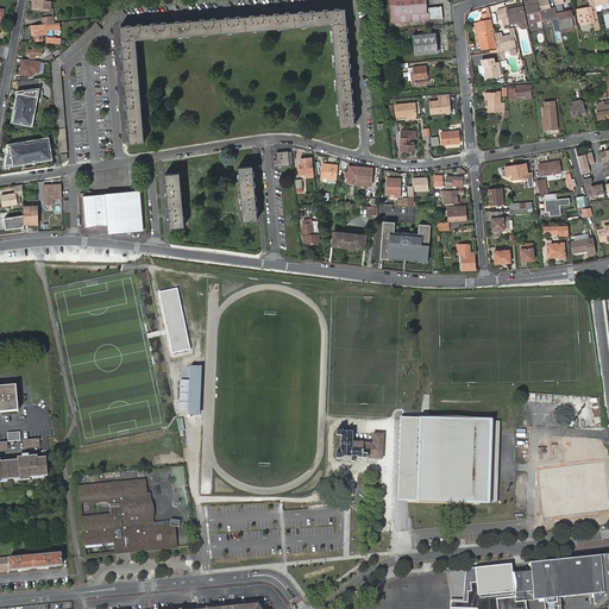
[(36,6),(36,0),(33,0),(33,8),(50,12),(50,8),(36,6)]
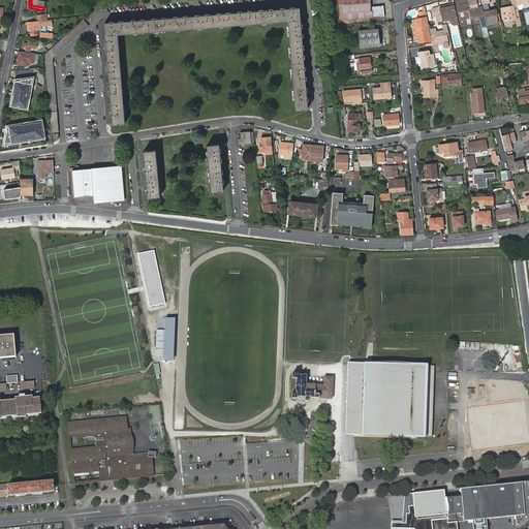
[(355,12),(371,10),(370,0),(338,0),(340,14),(345,13),(345,17),(356,16),(355,12)]
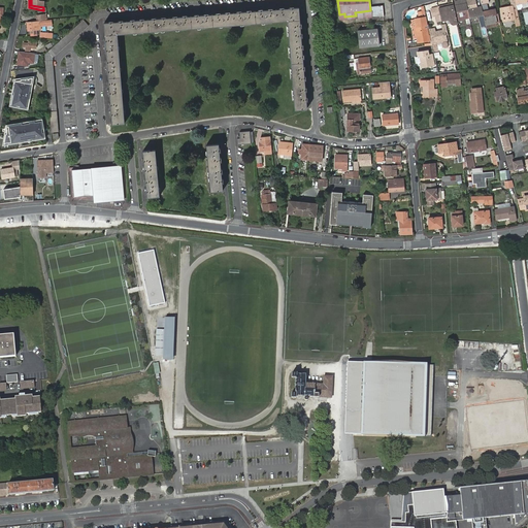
[(468,12),(465,0),(461,0),(455,2),(459,21),(466,19),(467,24),(470,23),(469,18),(468,12)]
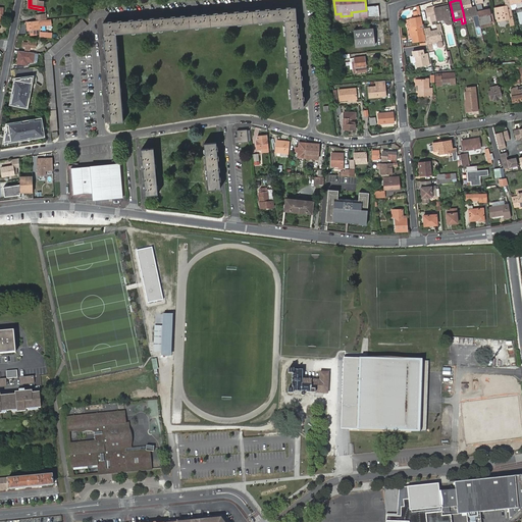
[(469,0),(460,0),(463,12),(463,14),(464,17),(477,14),(477,12),(476,7),(471,8),(469,0)]
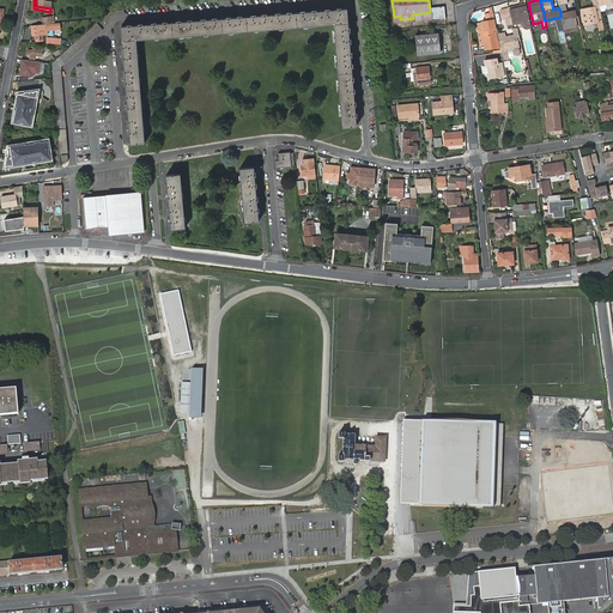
[(598,0),(599,6),(601,12),(602,19),(606,18),(608,14),(607,11),(612,8),(612,2),(612,0),(598,0)]
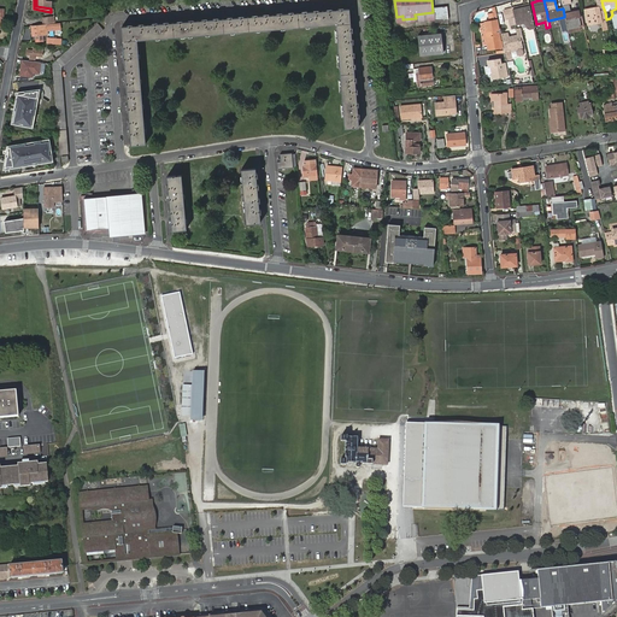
[(534,27),(529,4),(522,6),(522,7),(512,10),(516,25),(526,23),(527,28),(529,28),(534,27)]
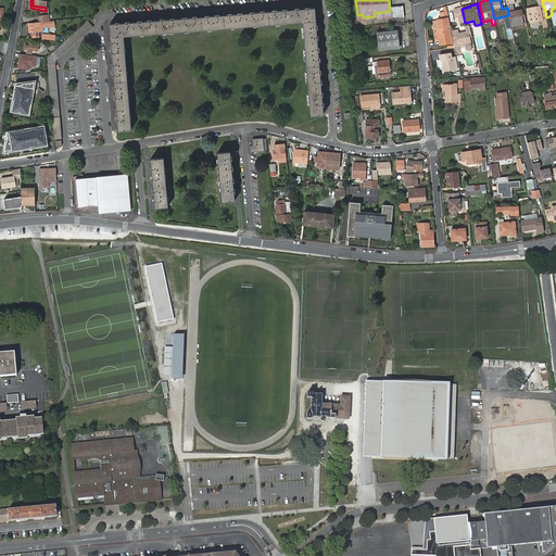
[(391,7),(392,11),(393,19),(405,17),(403,5),(391,7)]
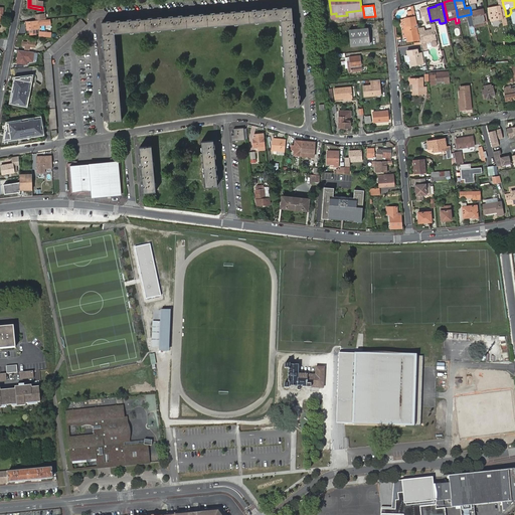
[(503,25),(507,24),(507,21),(506,16),(505,10),(501,11),(500,6),(493,7),(494,9),(489,10),(491,21),(501,18),(503,25)]
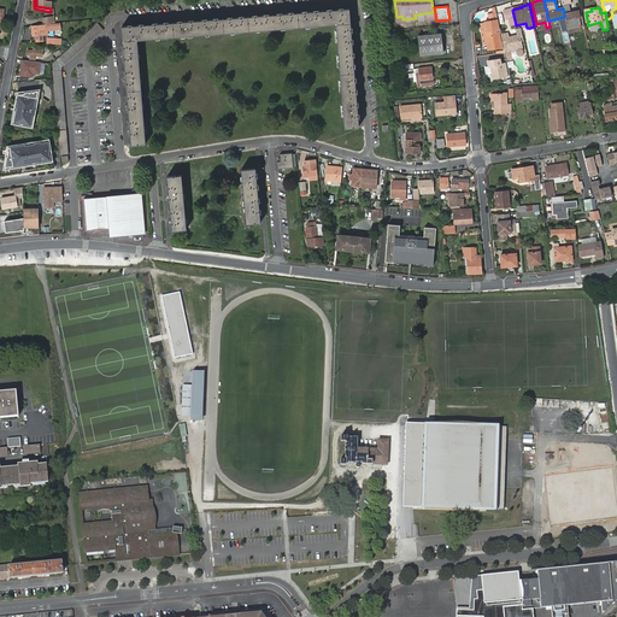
[(435,12),(433,12),(415,15),(416,18),(416,23),(436,21),(435,12)]
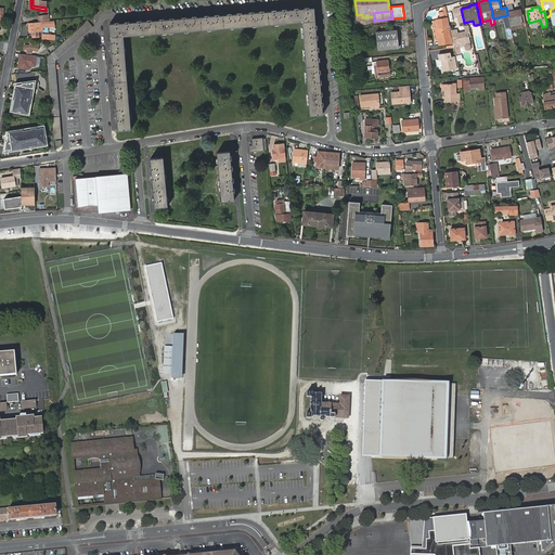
[(510,22),(511,26),(521,24),(519,16),(520,15),(519,11),(514,12),(507,13),(507,15),(508,20),(510,22)]
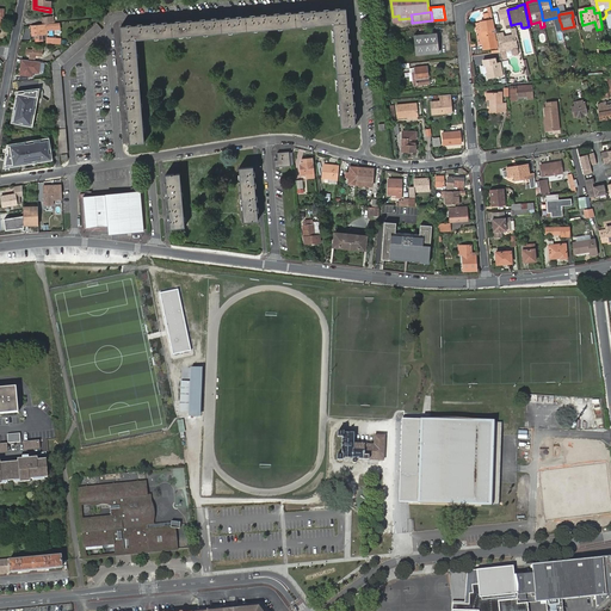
[(295,28),(295,13),(282,13),(257,16),(245,17),(246,31),(295,28)]
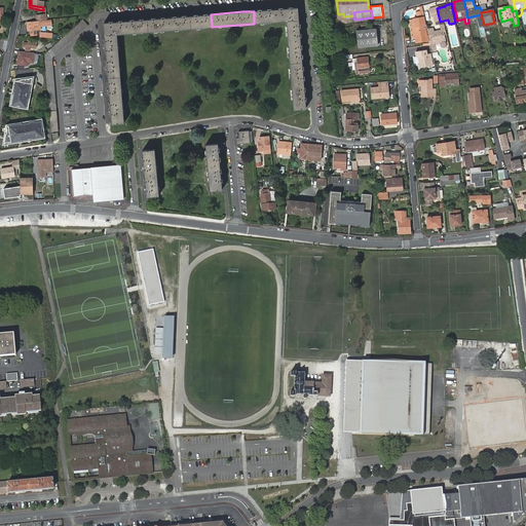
[(212,27),(211,14),(199,15),(189,16),(190,28),(212,27)]
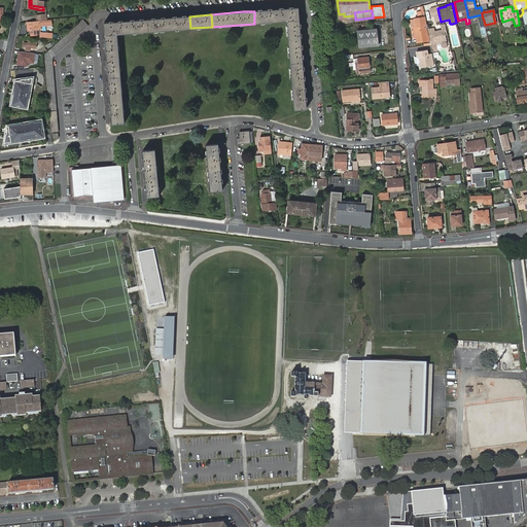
[(190,28),(189,16),(178,16),(157,19),(146,20),(147,32),(190,28)]
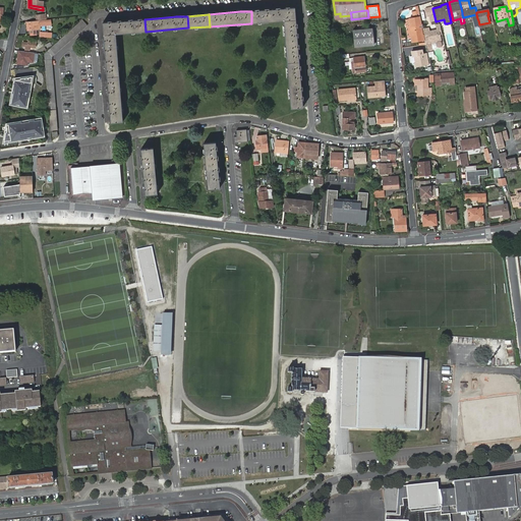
[(116,34),(146,32),(145,19),(134,20),(113,21),(103,22),(104,35),(116,34)]
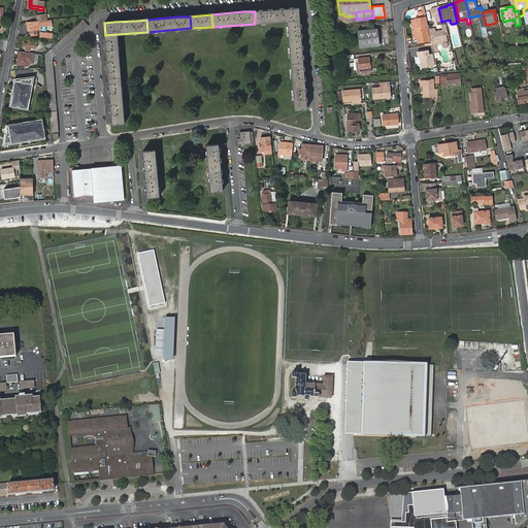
[(45,21),(27,23),(28,31),(40,29),(40,25),(45,24),(45,21)]
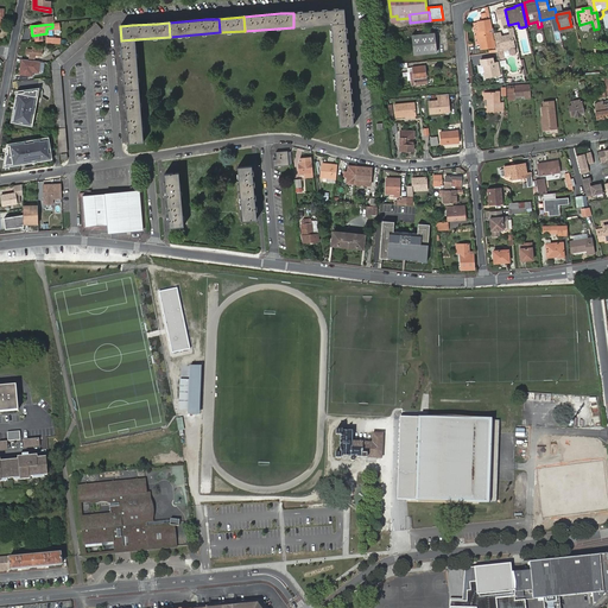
[(475,31),(477,43),(482,43),(492,40),(494,40),(492,32),(489,33),(488,30),(491,30),(489,24),(482,25),(483,30),(475,31)]
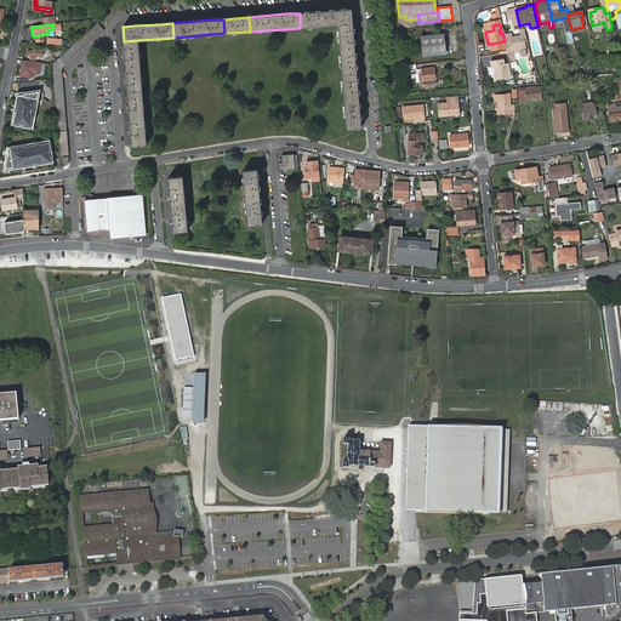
[(420,35),(422,56),(445,53),(443,33),(420,35)]
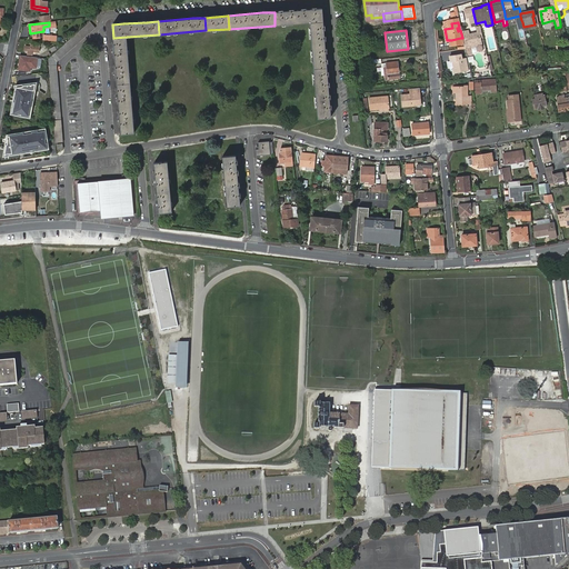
[(479,32),(467,35),(469,41),(466,42),(467,47),(468,47),(468,48),(470,48),(469,45),(476,43),(476,47),(477,50),(479,51),(482,51),(481,46),(479,32)]
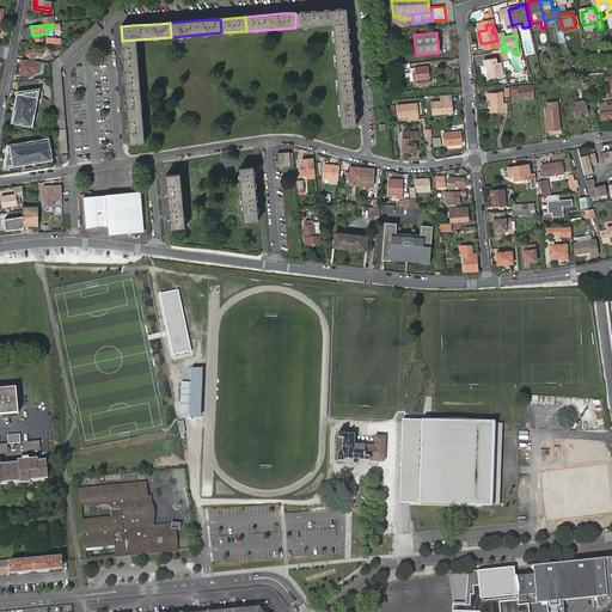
[(124,65),(138,65),(136,40),(122,41),(123,51),(124,65)]
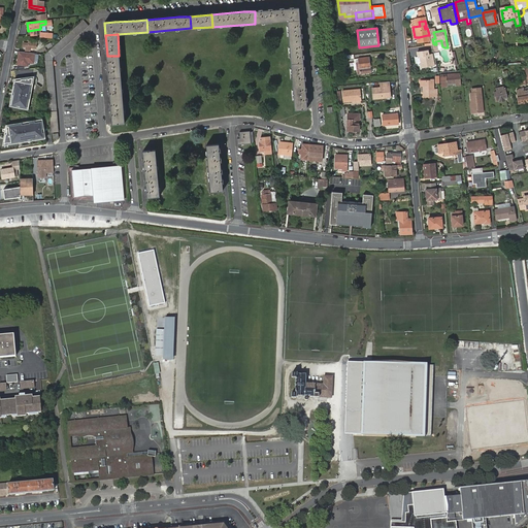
[(496,55),(497,62),(508,59),(503,40),(497,42),(500,54),(496,55)]
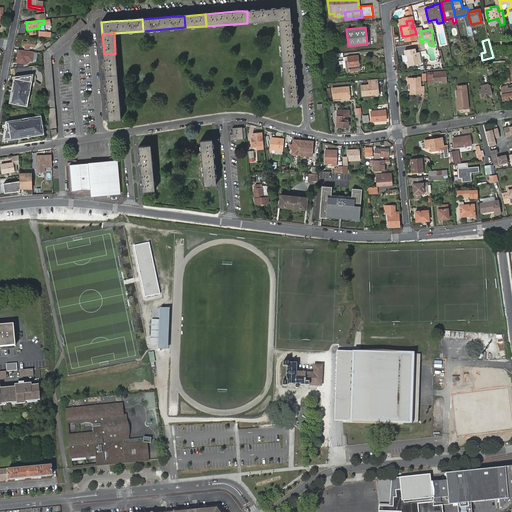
[(415,48),(404,50),(405,56),(407,55),(409,66),(422,63),(420,52),(416,53),(415,48)]
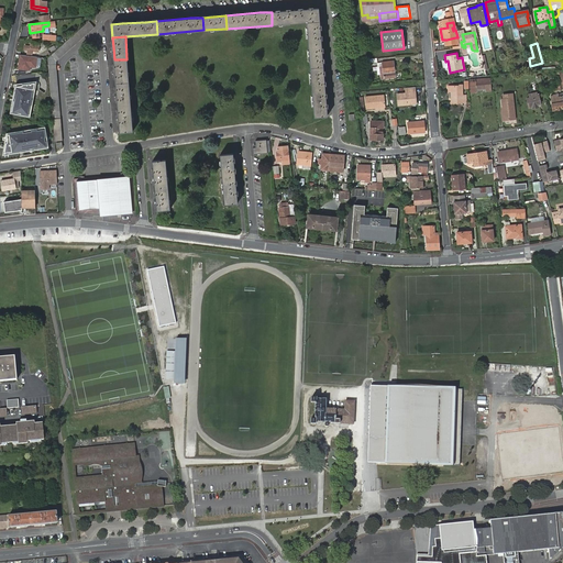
[(30,70),(30,66),(35,68),(36,57),(20,54),(18,67),(30,70)]
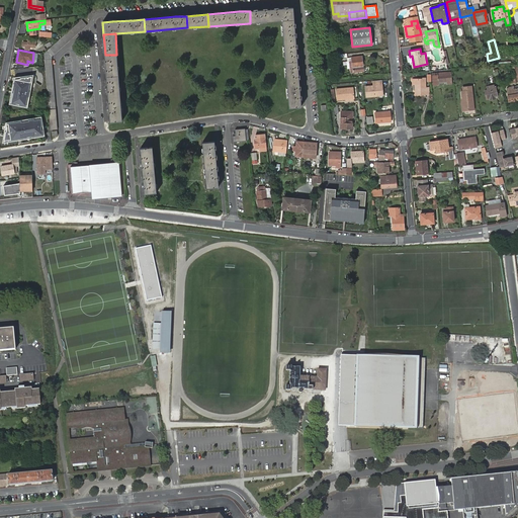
[(116,55),(105,55),(106,65),(106,76),(118,75),(116,55)]
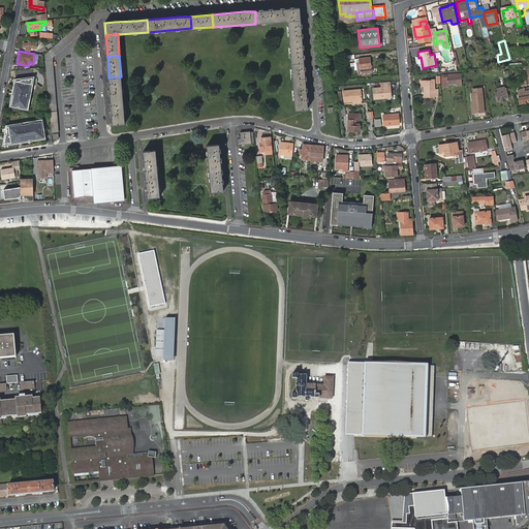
[(334,57),(336,67),(340,67),(339,60),(346,59),(346,56),(334,57)]
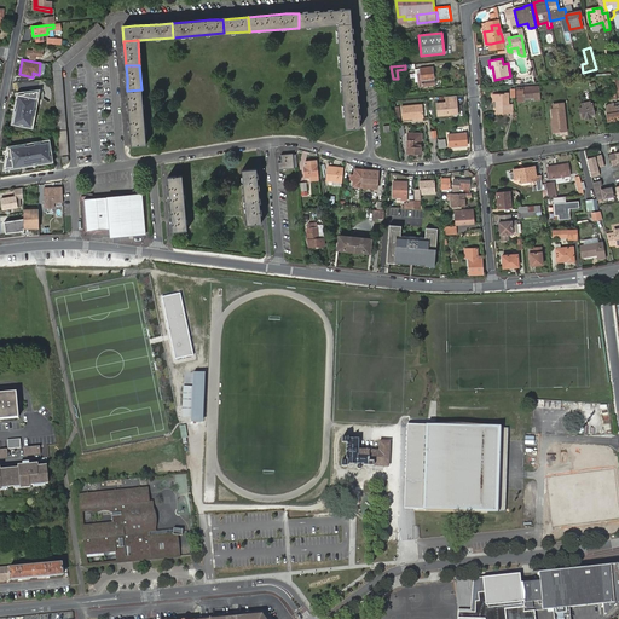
[(421,71),(417,71),(420,87),(434,85),(432,67),(420,68),(421,71)]
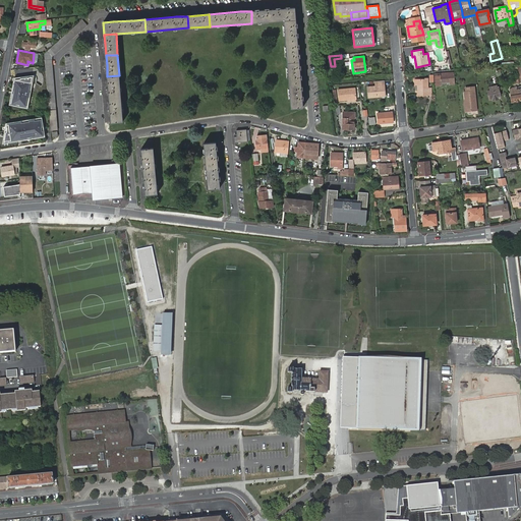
[(289,85),(300,84),(299,72),(299,61),(287,62),(289,85)]
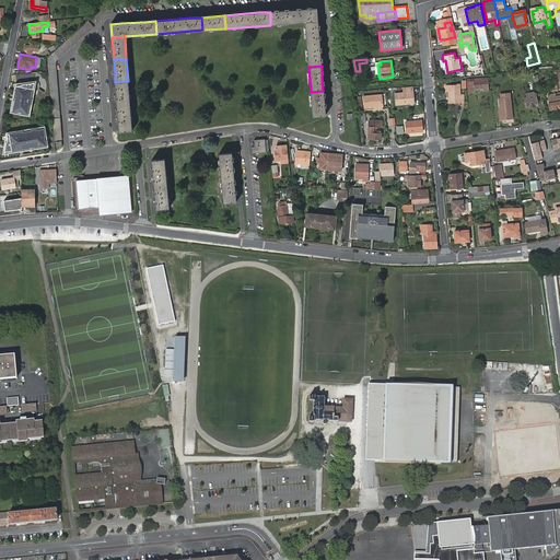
[(467,80),(468,92),(474,92),(474,90),(482,89),(482,91),(488,91),(487,79),(474,79),(467,80)]
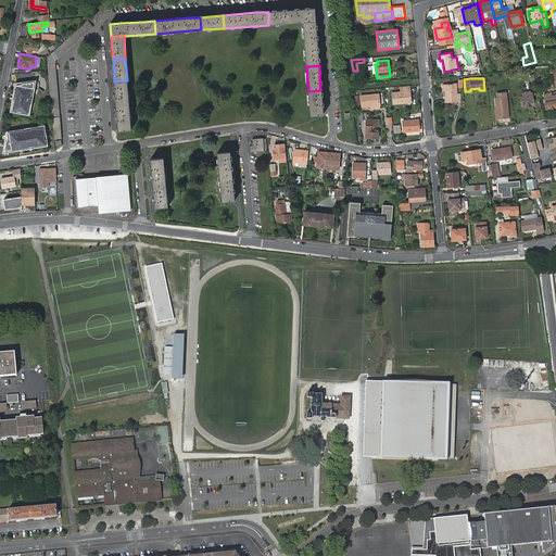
[(30,115),(37,80),(15,83),(10,111),(30,115)]
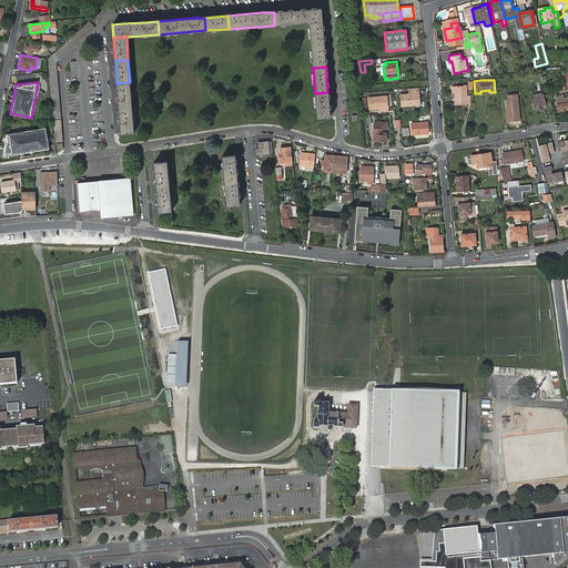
[(119,109),(132,108),(130,82),(117,83),(118,94),(119,109)]
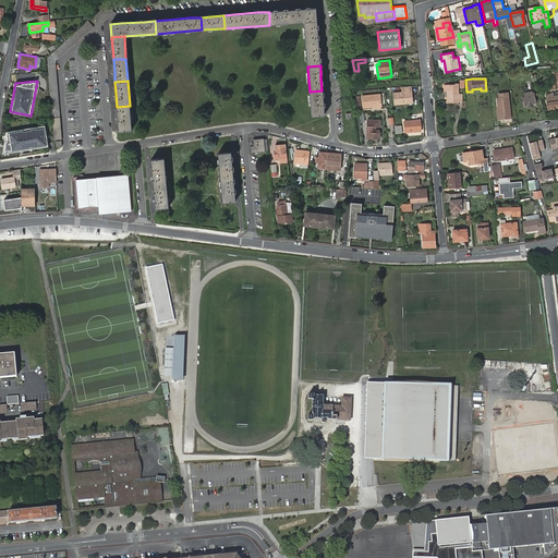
[(457,86),(457,84),(455,84),(455,85),(450,85),(450,87),(447,87),(447,101),(462,101),(462,94),(459,94),(458,86),(457,86)]
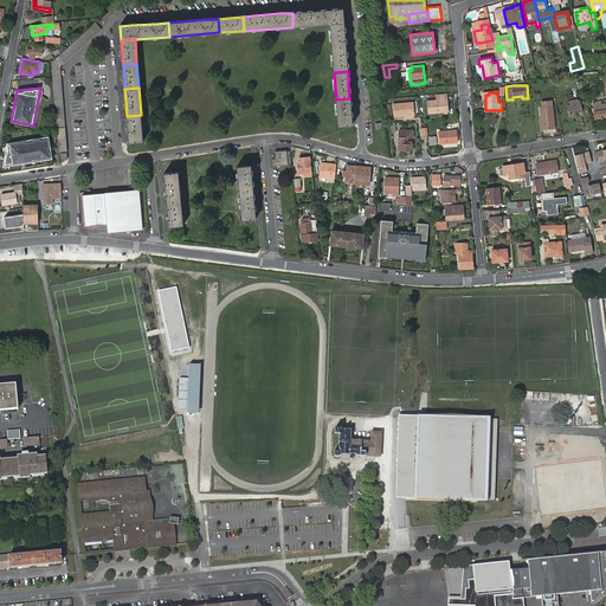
[(447,94),(438,94),(436,94),(437,100),(427,101),(429,111),(450,110),(447,94)]
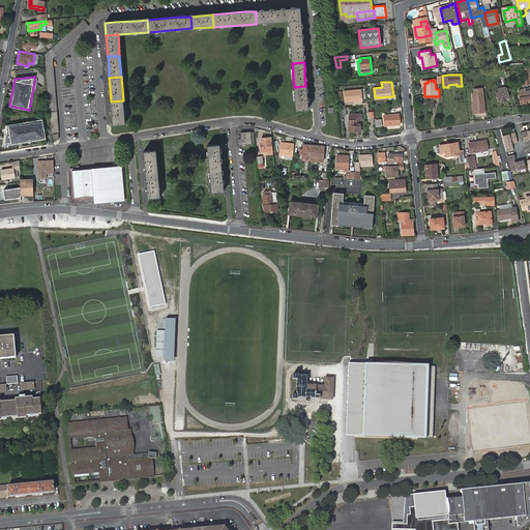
[(305,86),(294,87),(295,110),(307,109),(306,95),(305,86)]
